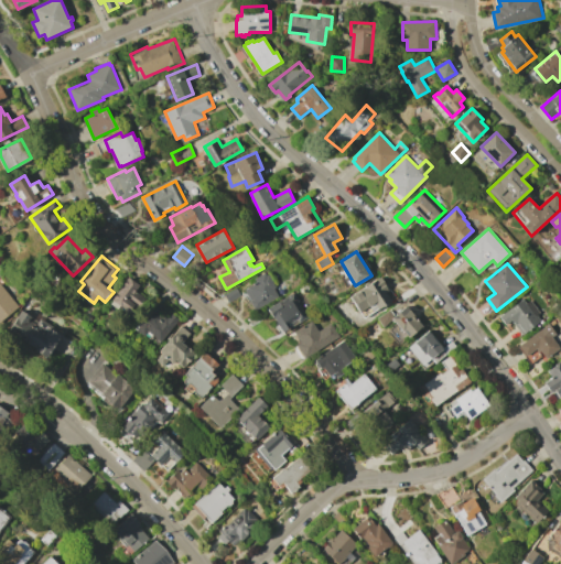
[(258,282),(256,278),(266,272),(268,275),(270,274),(277,286),(274,288),(279,296),(256,308),(246,289),(258,282)]
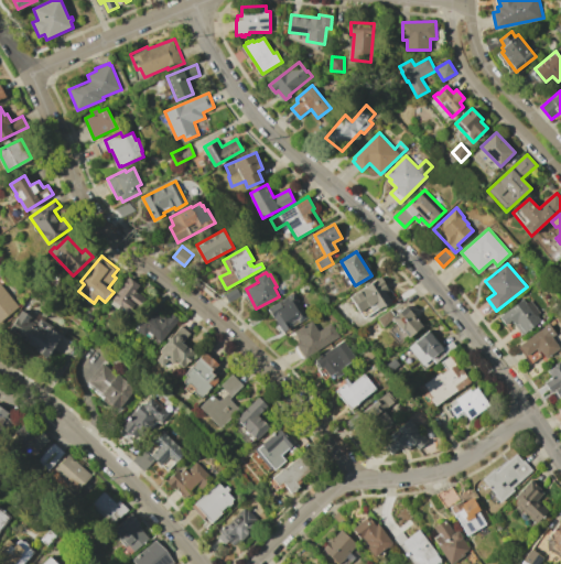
[(129,278),(140,285),(137,291),(147,297),(140,306),(130,299),(130,300),(136,304),(130,312),(128,311),(127,313),(121,308),(122,306),(114,300),(129,278)]
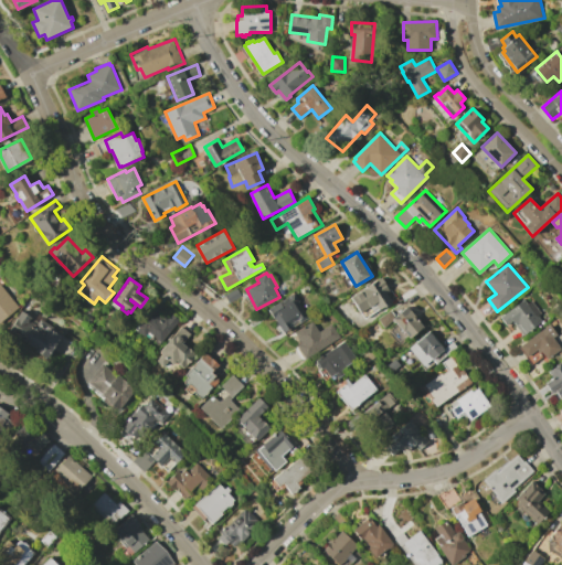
[(382,278),(390,289),(388,290),(388,291),(392,289),(398,298),(380,309),(377,304),(361,312),(352,297),(382,278)]
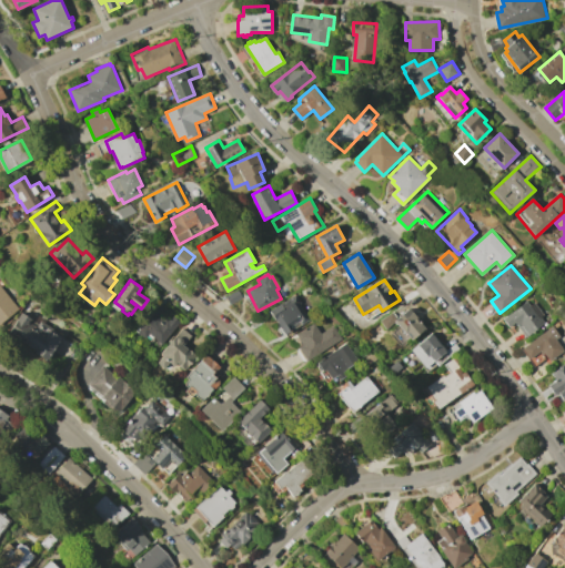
[(0,281),(1,283),(0,284),(20,308),(0,324),(0,281)]
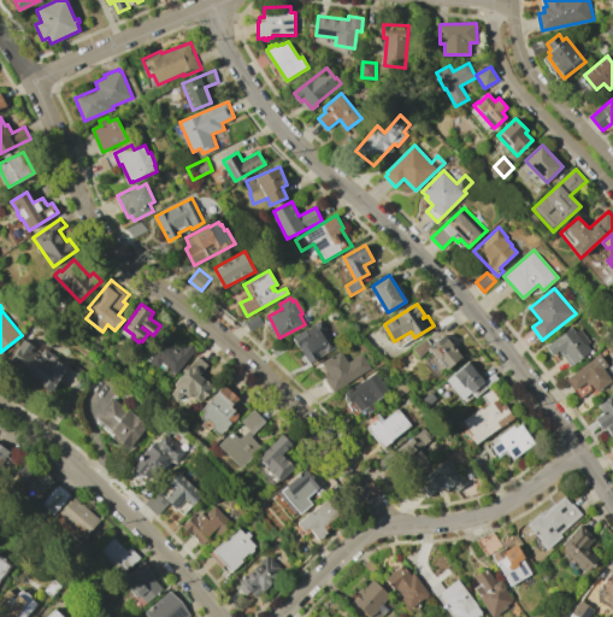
[(260,315),(265,323),(251,330),(247,322),(260,315)]
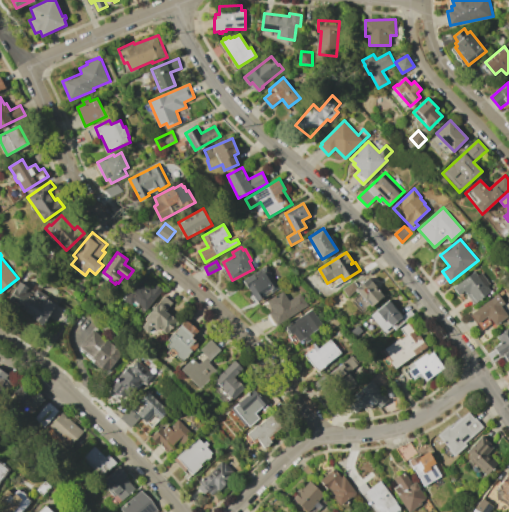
[(267,266),(280,287),(258,301),(250,287),(248,288),(244,280),(267,266)]
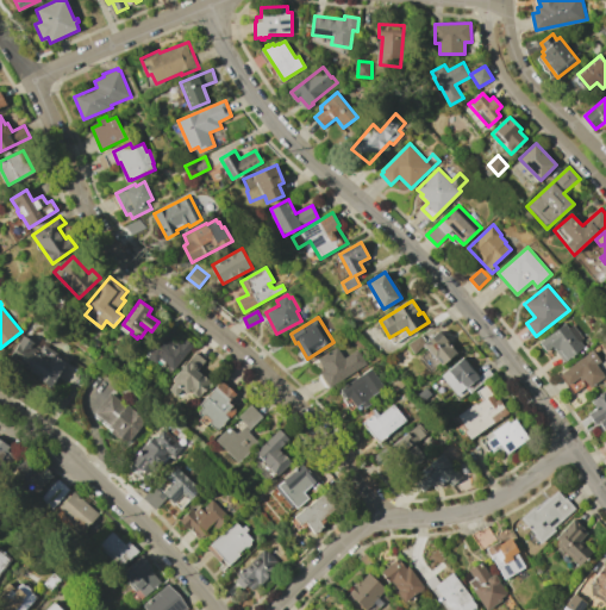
[(567,323),(570,328),(574,324),(585,337),(581,341),(585,347),(566,361),(554,346),(547,352),(541,342),(567,323)]
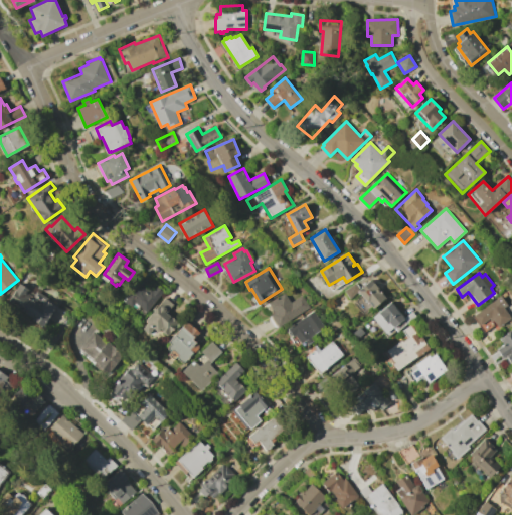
[(129,296),(126,293),(137,280),(150,290),(151,288),(154,290),(157,286),(164,292),(148,312),(140,305),(139,307),(135,303),(132,306),(126,301),(129,296)]
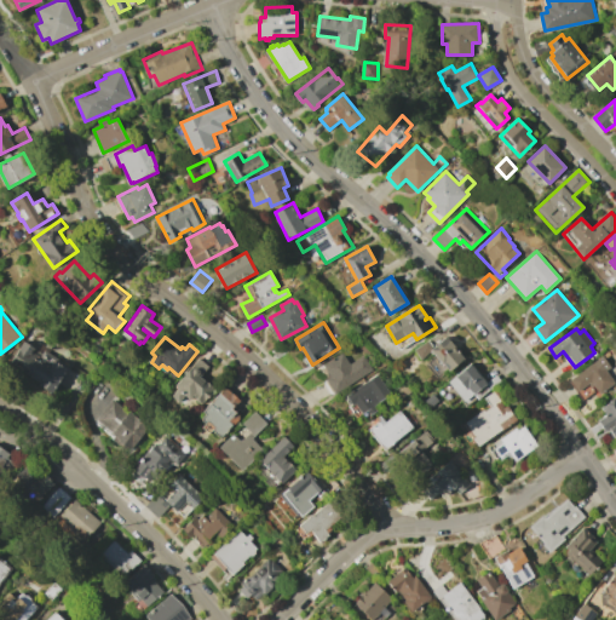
[(427,340),(433,348),(447,337),(465,359),(449,371),(432,350),(422,359),(415,350),(427,340)]
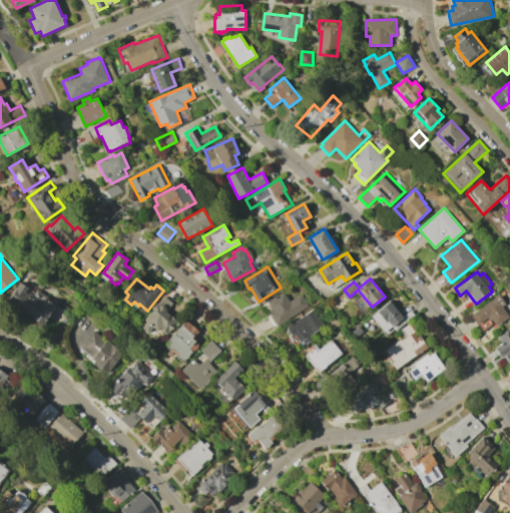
[(21,283),(36,292),(38,290),(49,298),(48,301),(56,306),(44,326),(8,303),(21,283)]
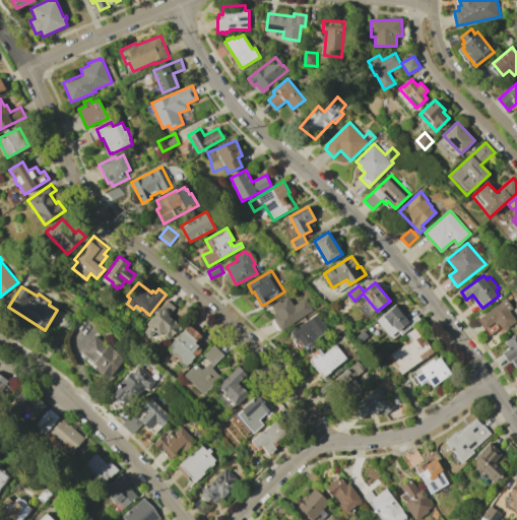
[(288,296),(295,306),(306,298),(314,310),(282,330),(274,318),(278,315),(272,306),(288,296)]
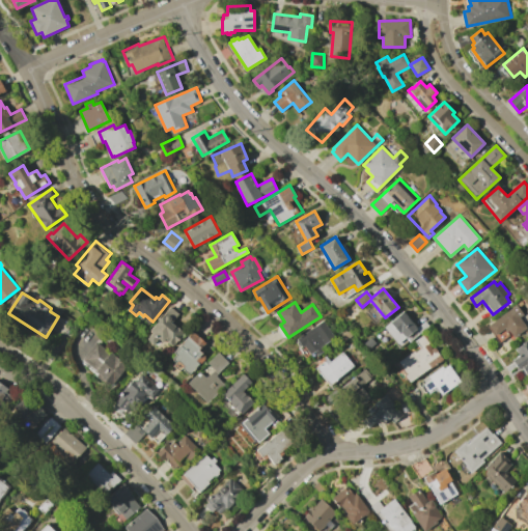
[(518,305),(525,314),(521,317),(527,327),(527,329),(515,337),(509,329),(507,330),(505,328),(495,335),(489,326),(518,305)]
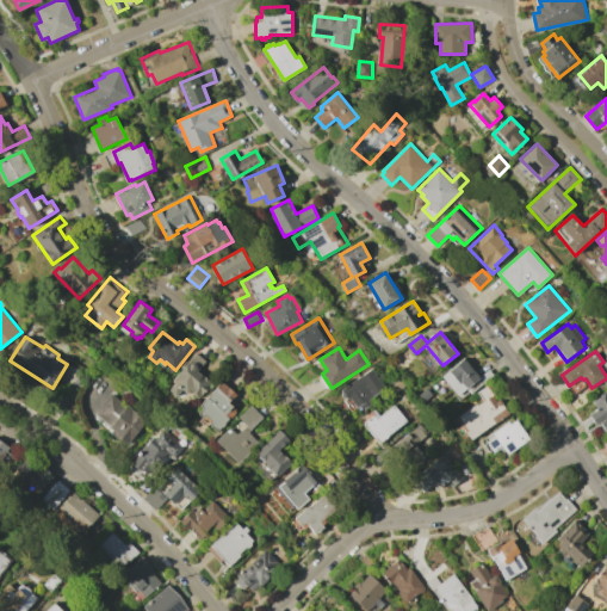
[(175,383),(173,381),(197,352),(208,360),(198,371),(203,376),(204,375),(212,382),(199,397),(190,390),(187,393),(183,389),(177,396),(171,390),(175,383)]
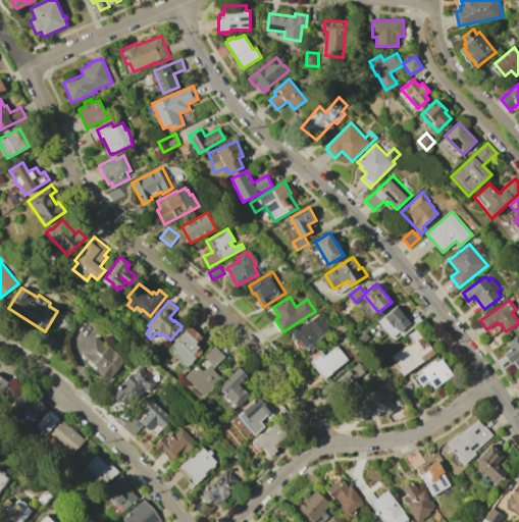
[(369,317),(377,313),(372,303),(364,307),(369,317)]
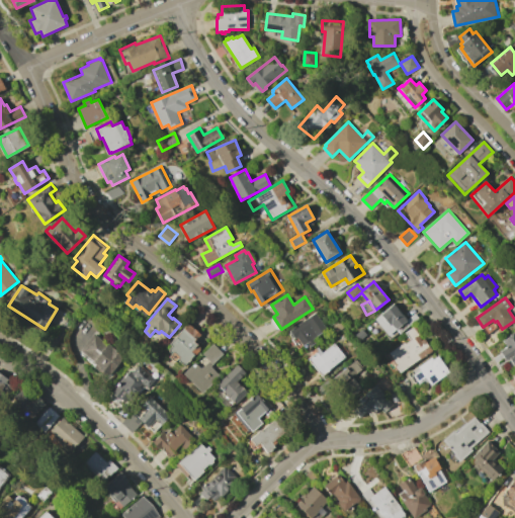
[(395,304),(412,324),(400,333),(397,329),(389,335),(375,319),(395,304)]
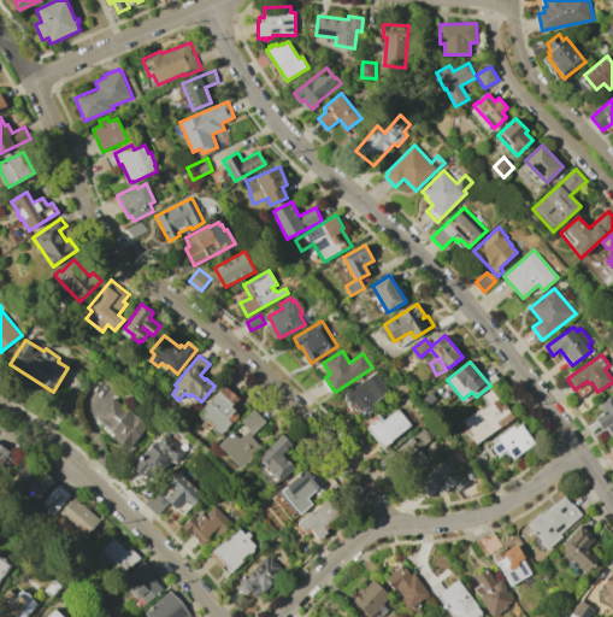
[(377,372),(390,392),(373,403),(377,409),(370,413),(366,409),(361,412),(354,401),(351,404),(343,394),(377,372)]
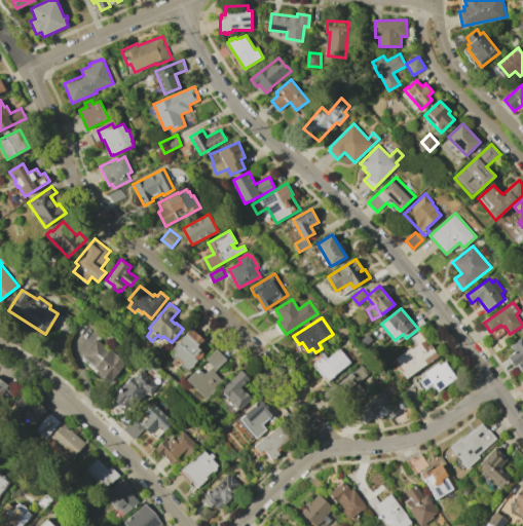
[(172,354),(176,351),(174,348),(192,329),(204,340),(198,346),(204,352),(188,371),(181,365),(179,367),(172,361),(175,358),(172,354)]
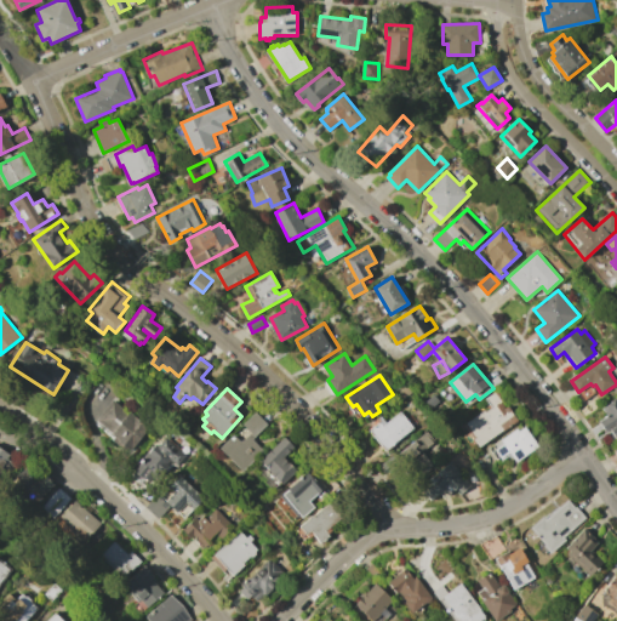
[(485,411),(484,410),(491,404),(486,398),(500,389),(506,399),(502,402),(506,408),(508,405),(519,420),(480,446),(464,425),(485,411)]
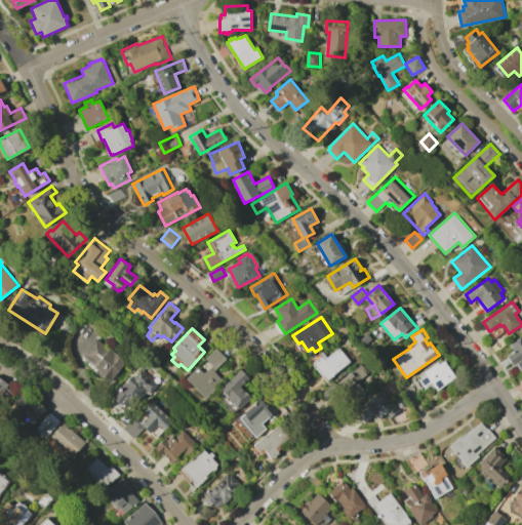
[(515,351),(511,345),(521,336),(521,365),(519,366),(517,362),(514,364),(508,356),(515,351)]
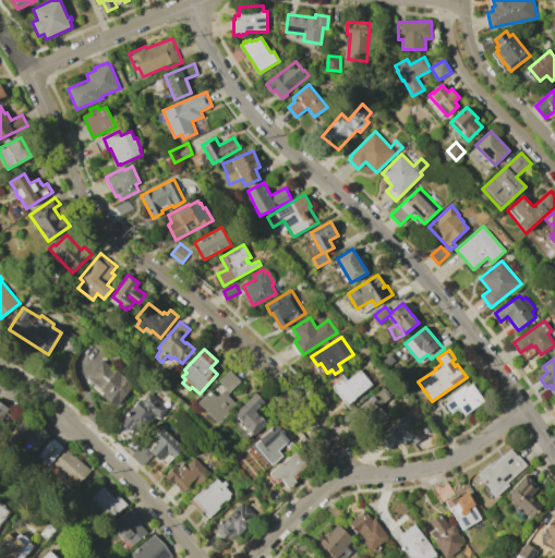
[(101,359),(134,384),(117,405),(103,395),(104,393),(100,391),(103,389),(87,377),(101,359)]
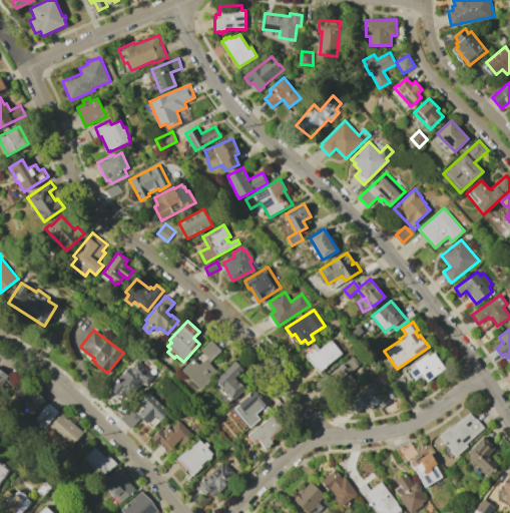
[(315,350),(312,347),(316,343),(321,350),(333,340),(343,354),(327,366),(328,367),(320,373),(307,356),(315,350)]
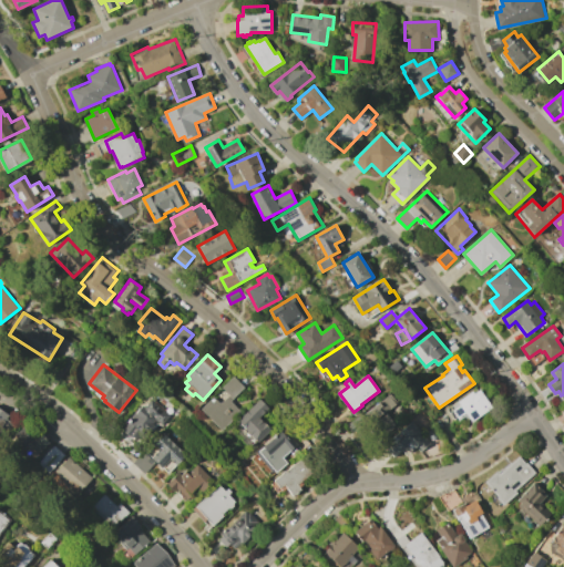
[(214,397),(221,403),(229,394),(222,388),(234,377),(245,388),(232,400),(242,411),(223,430),(202,409),(214,397)]
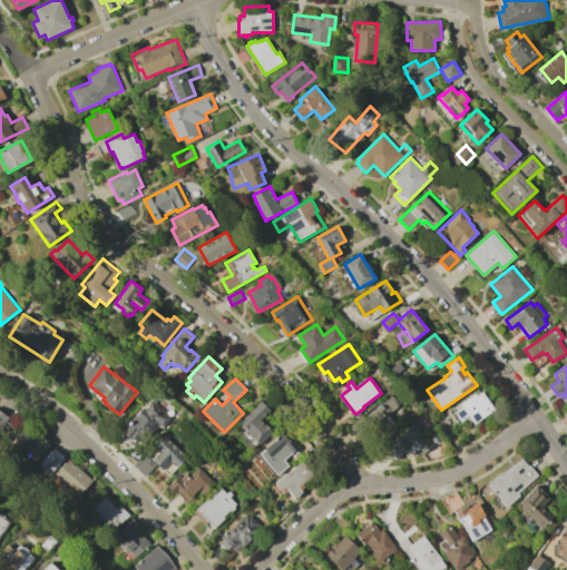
[(451,411),(476,393),(477,395),(482,392),(496,409),(476,423),(469,414),(460,420),(455,413),(453,414),(451,411)]
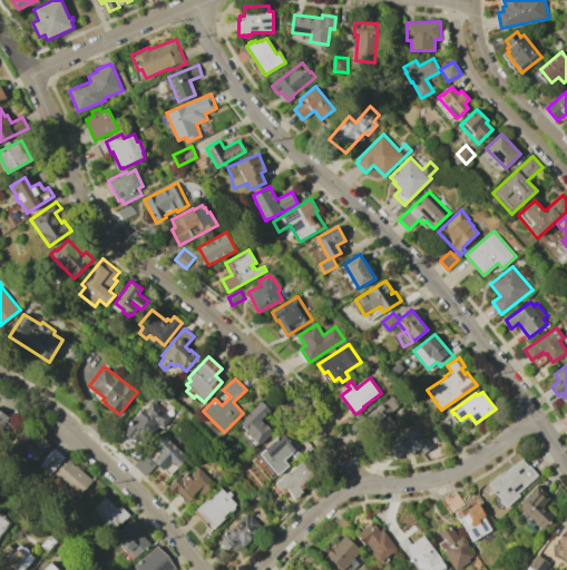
[(394,395),(402,404),(390,414),(400,428),(384,440),(367,416),(394,395)]
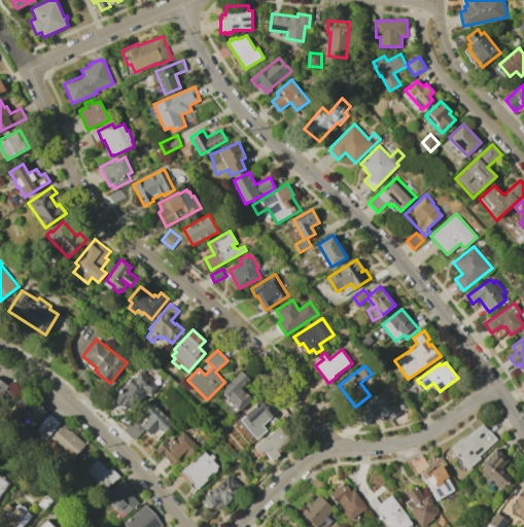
[(242,371),(250,380),(242,388),(252,399),(239,413),(226,399),(229,398),(221,391),(242,371)]
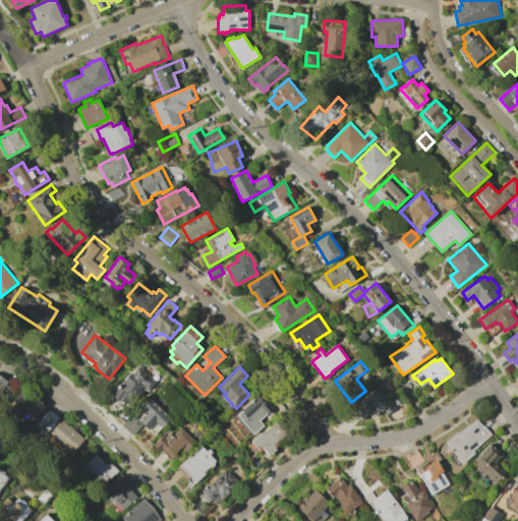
[(118,389),(117,388),(119,386),(120,387),(131,373),(133,375),(139,367),(157,382),(150,391),(146,388),(133,402),(129,398),(125,404),(114,395),(118,389)]
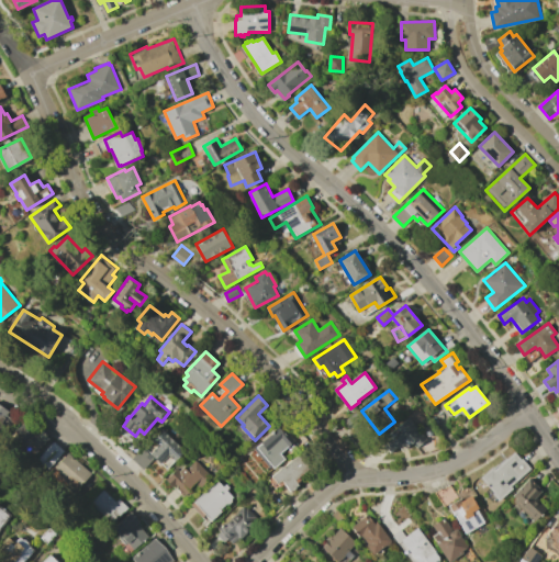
[(0,404),(10,411),(8,414),(18,422),(2,444),(0,441),(0,404)]
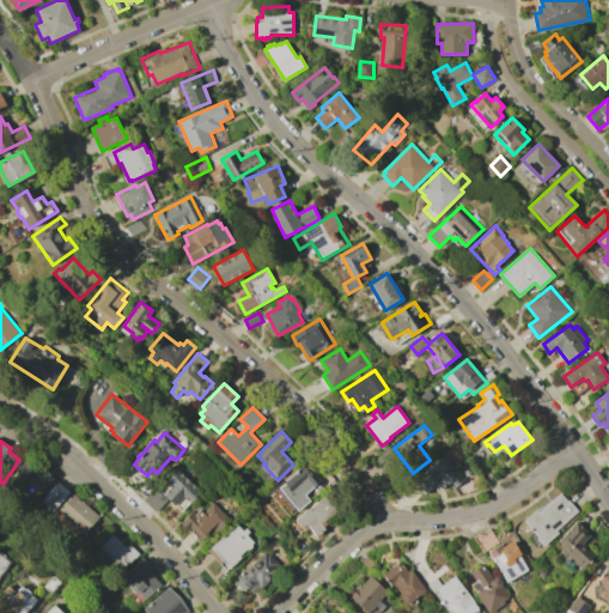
[(55,478),(36,495),(16,471),(34,455),(55,478)]
